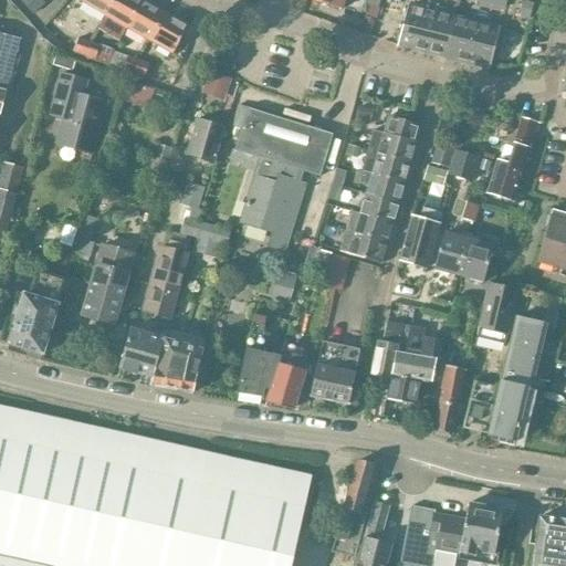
[(82,0),(82,2),(104,16),(113,0),(82,0)]
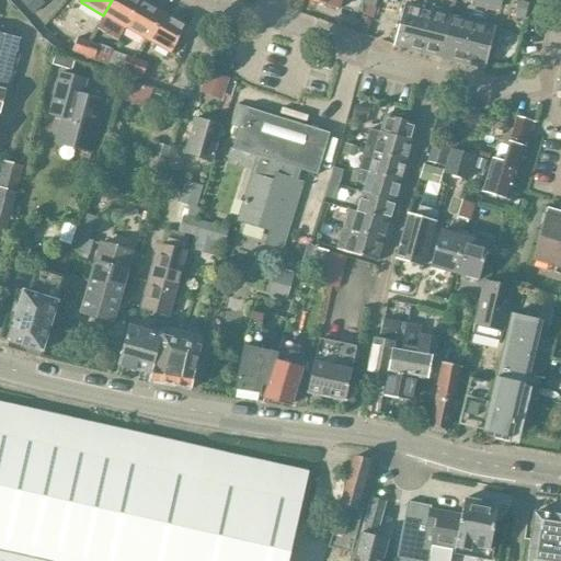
[(112,0),(103,15),(124,27),(139,0),(112,0)]
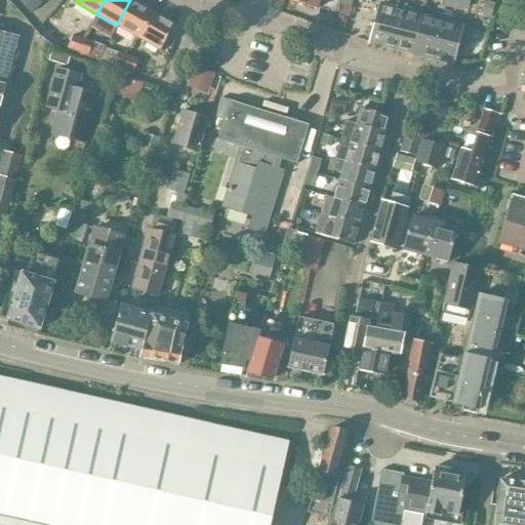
[(130,0),(116,26),(137,38),(152,12),(130,0)]
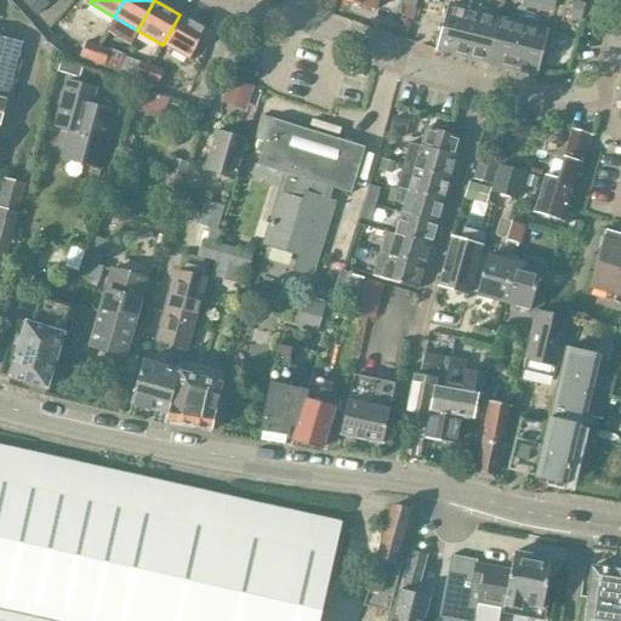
[(497,16),(501,17),(502,15),(510,17),(514,0),(501,0),(500,6),(497,16)]
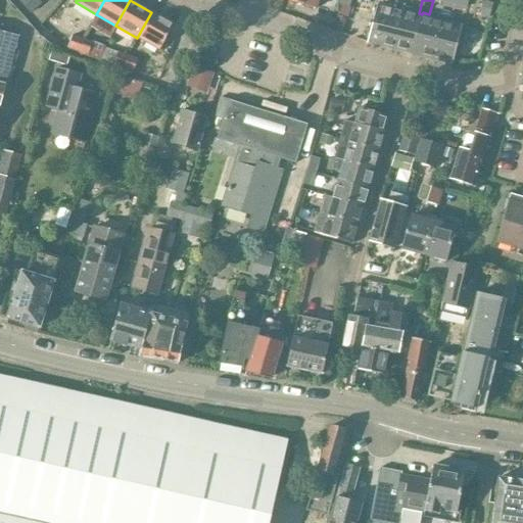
[(369,42),(411,53),(421,15),(378,4),(369,42)]
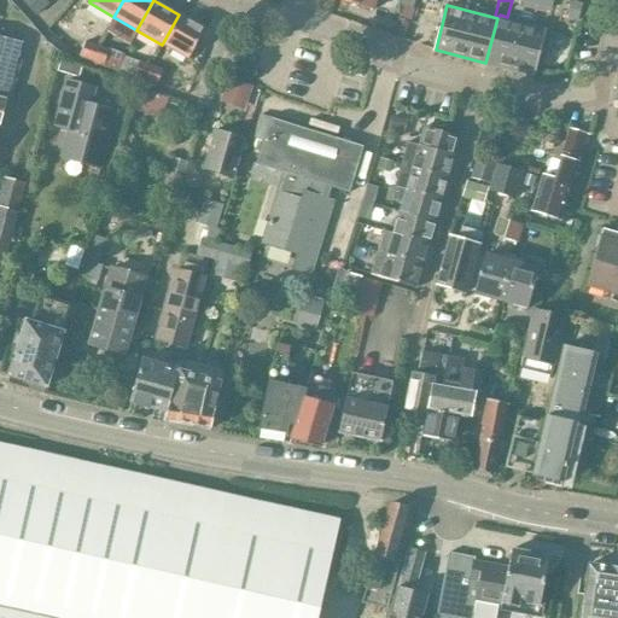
[(179,15),(162,45),(187,59),(204,29),(179,15)]
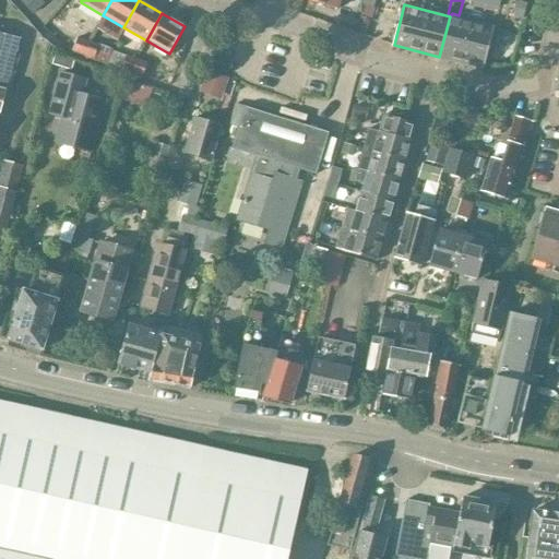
[(450,16),(439,57),(483,68),(494,27),(450,16)]
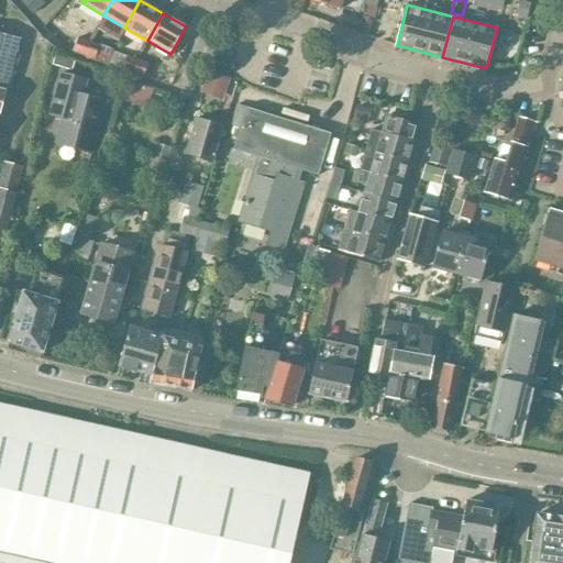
[(0,103),(3,92),(6,92),(20,40),(4,36),(0,34),(0,103)]
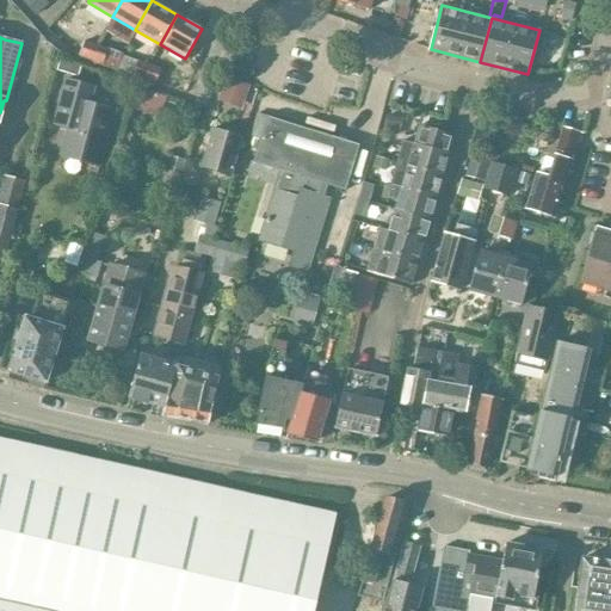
[(110,39),(113,53),(125,49),(124,42),(117,38),(110,39)]
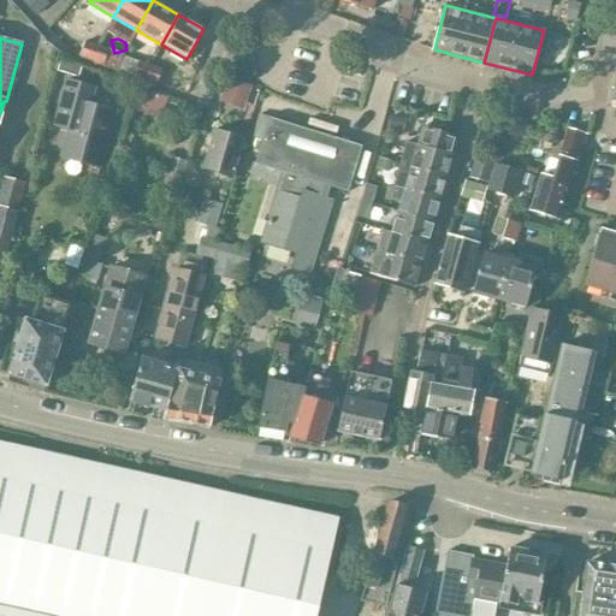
[(84,42),(80,58),(90,61),(96,46),(84,42)]
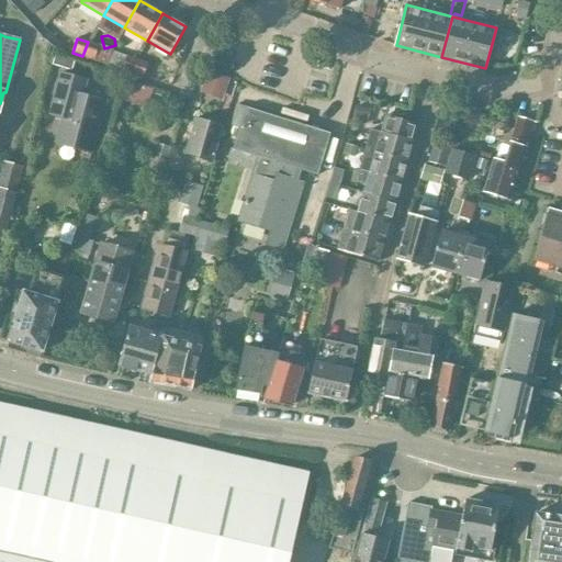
[(88,42),(82,56),(93,60),(99,46),(88,42)]
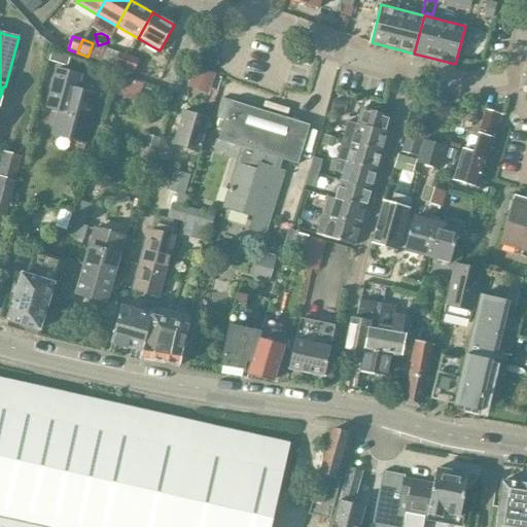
[(118,54),(105,48),(101,62),(113,66),(118,54)]
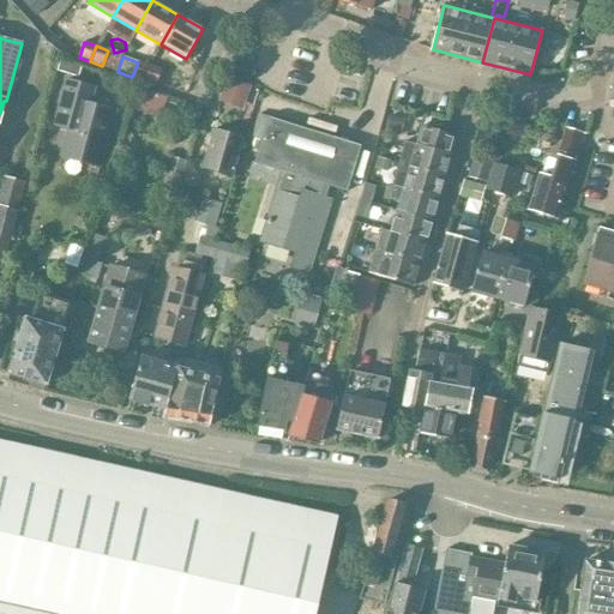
[(138,62),(132,77),(134,78),(144,82),(150,66),(138,61),(138,62)]
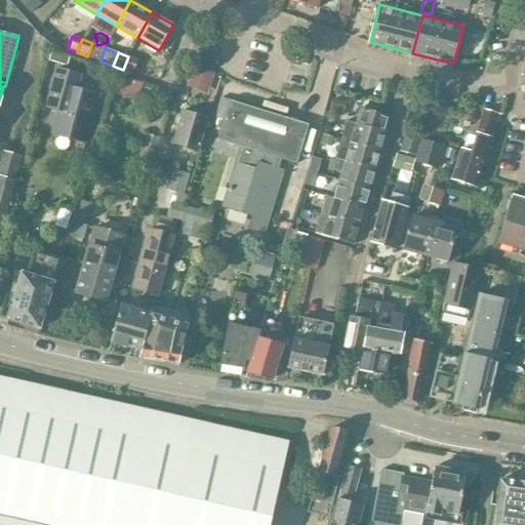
[(128,56),(123,70),(125,70),(133,73),(138,59),(128,56)]
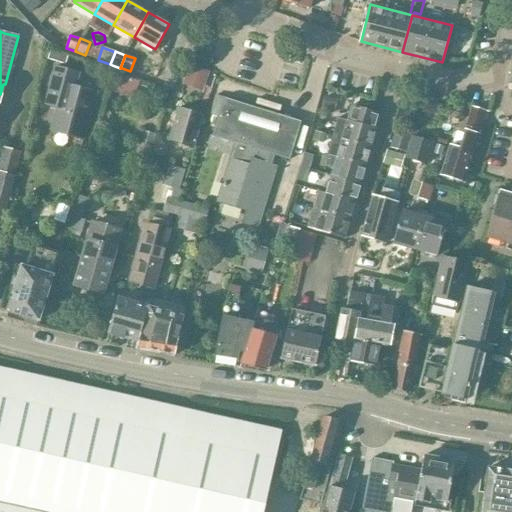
[(187,65),(180,84),(197,90),(204,70),(189,65),(188,64),(187,65)]
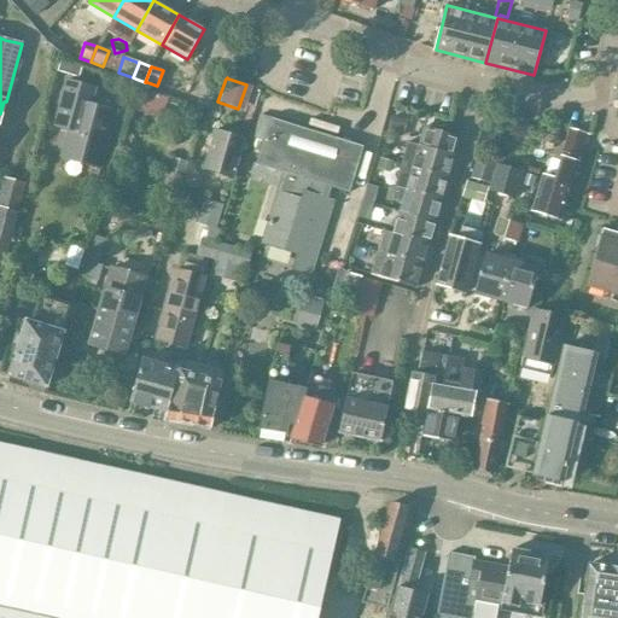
[(99,165),(115,111),(91,104),(95,88),(65,80),(57,111),(73,116),(62,156),(99,165)]
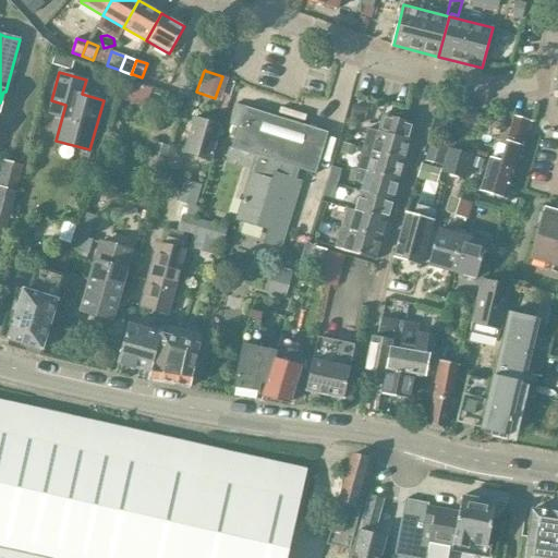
[(320,80),(316,93),(329,83),(320,80)]
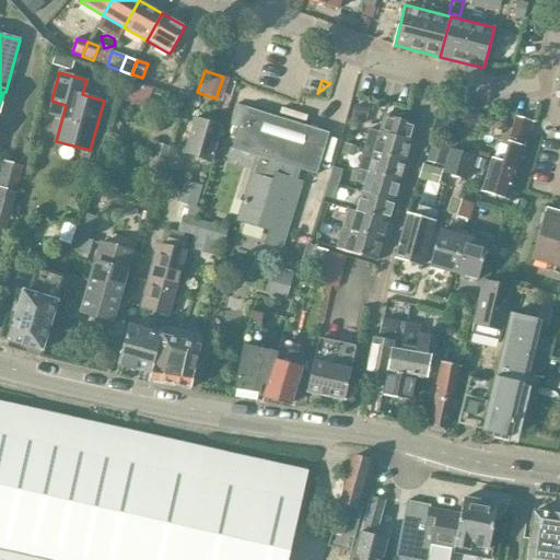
[(234,104),(229,125),(238,128),(231,150),(258,158),(253,175),(248,188),(238,221),(270,232),(266,245),(281,249),(301,185),(289,181),(292,168),(316,176),(329,133),(244,107),(234,104)]
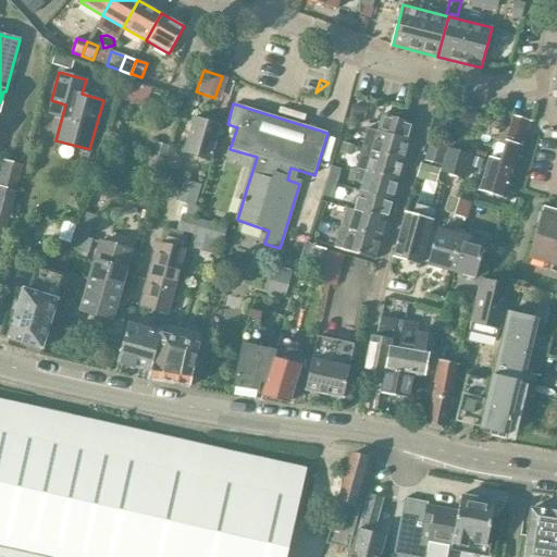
[(499,130),(504,116),(504,115),(489,116),(485,125),(489,126),(487,131),(494,133),(495,128),(499,130)]
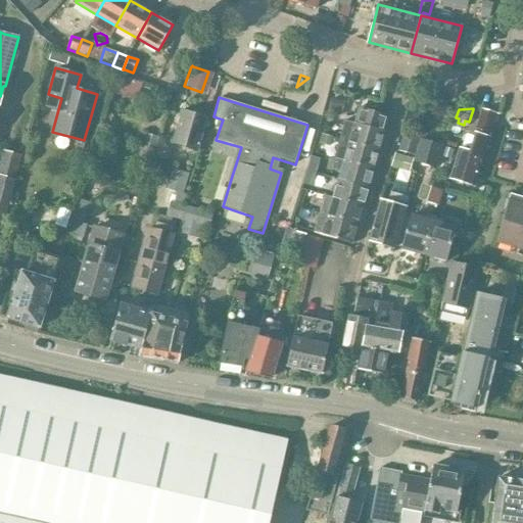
[(489,135),(495,113),(481,109),(475,130),(489,135)]
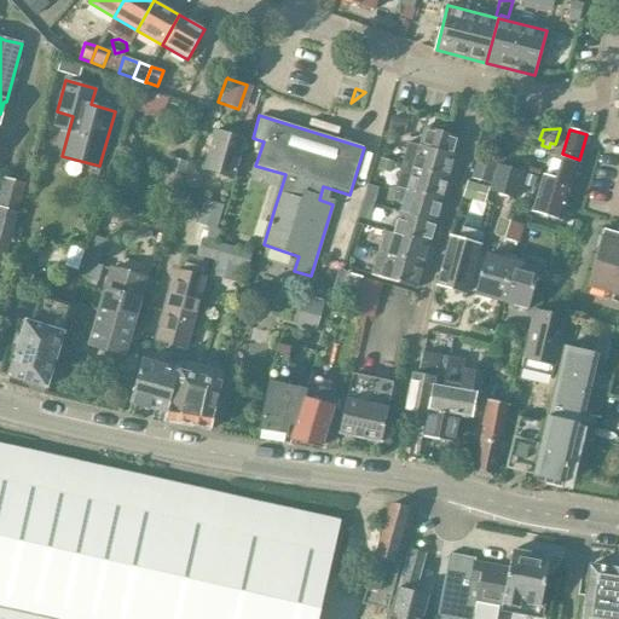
[(408,144),(400,167),(447,179),(458,140),(424,131),(420,148),(408,144)]
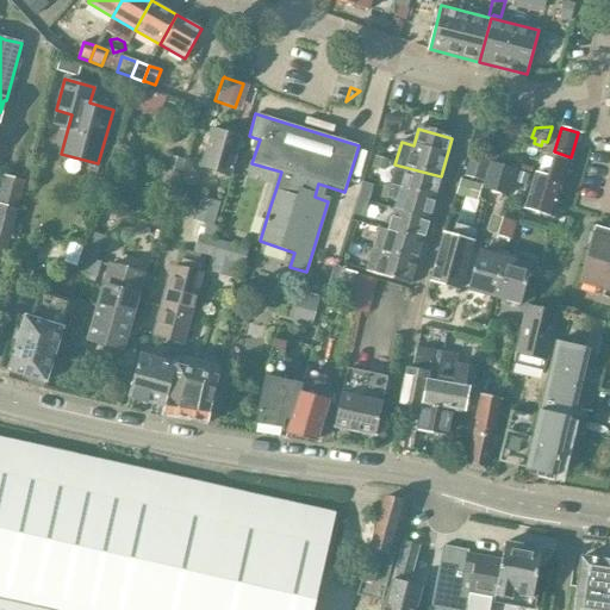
[(229,176),(241,138),(212,130),(200,168),(229,176)]
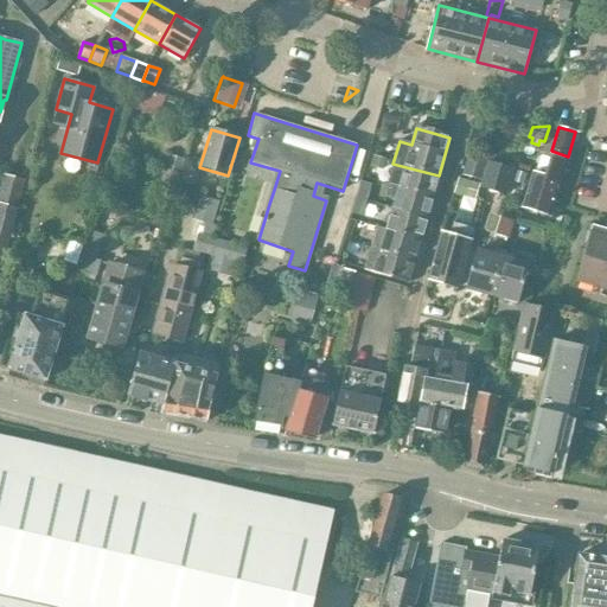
[(487,149),(491,135),(477,132),(473,145),(487,149)]
